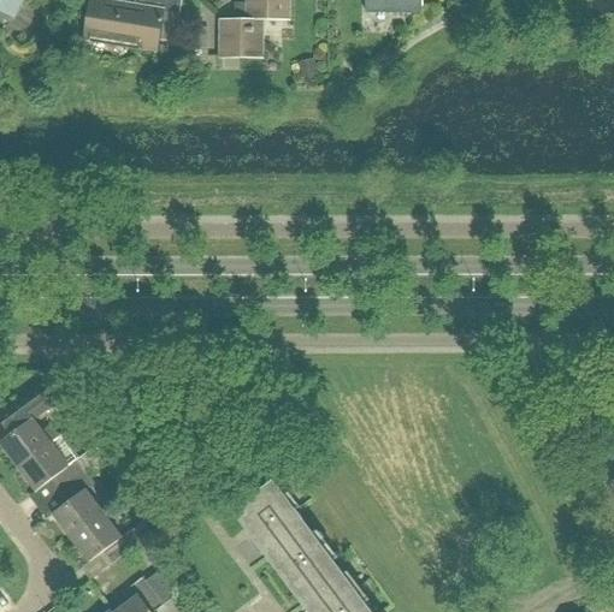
[(0,4),(17,12),(22,0),(0,0),(0,4)]
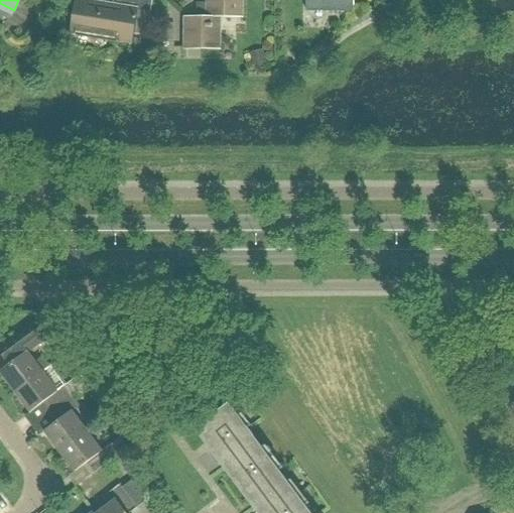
[(73,33),(73,29),(71,29),(71,26),(115,33),(114,38),(112,38),(112,39),(130,42),(132,29),(144,31),(143,34),(145,34),(150,0),(112,0),(111,4),(83,0),(74,0),(69,32),(73,33)]
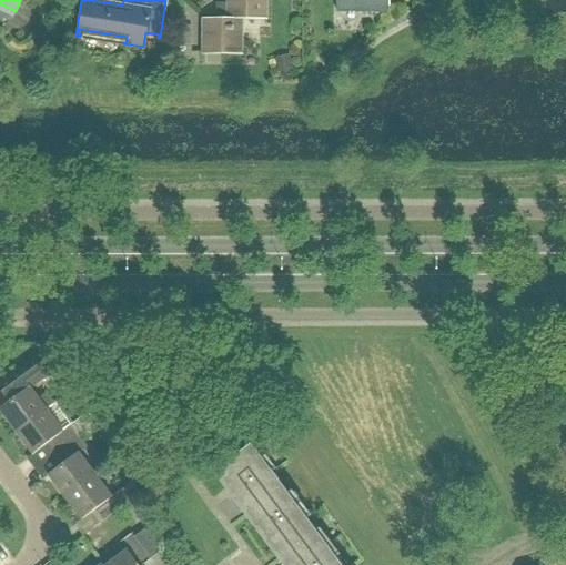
[(265,17),(265,0),(225,0),(225,7),(218,7),(218,17),(201,17),(200,52),(241,53),(241,17),(265,17)]
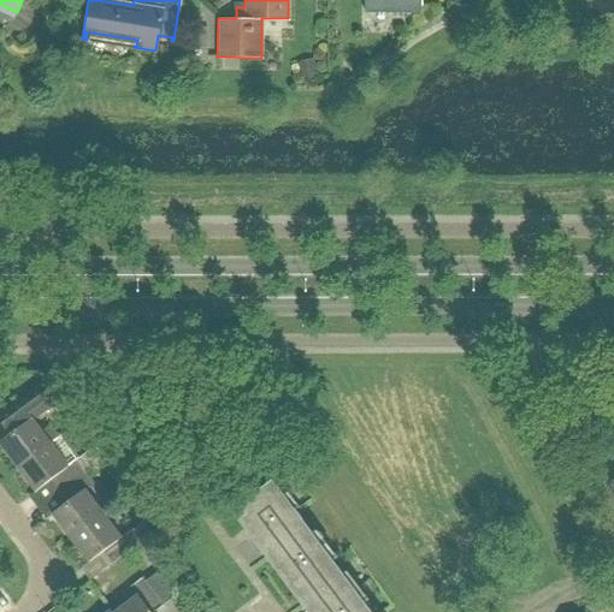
[(362,0),(364,11),(420,11),(420,0),(362,0)]
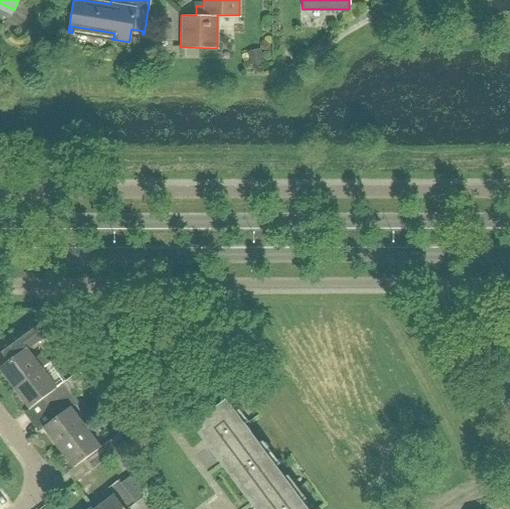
[(0,370),(14,388),(42,367),(41,366),(48,361),(40,350),(33,355),(27,347),(44,334),(32,318),(0,341),(0,343),(11,358),(0,366),(0,370)]
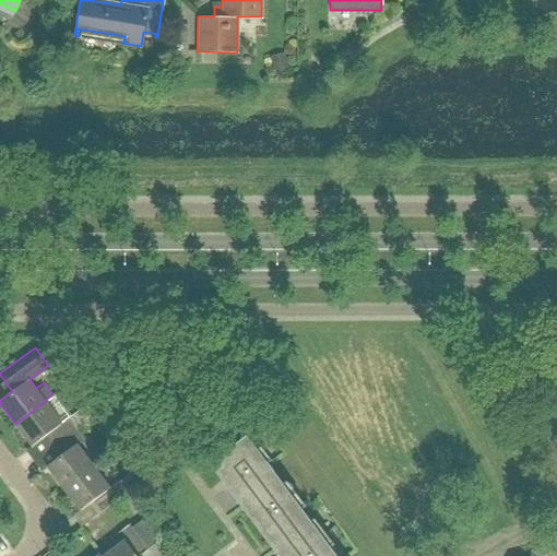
[(61,422),(46,401),(15,424),(32,446),(45,435),(52,446),(78,427),(69,415),(61,422)]
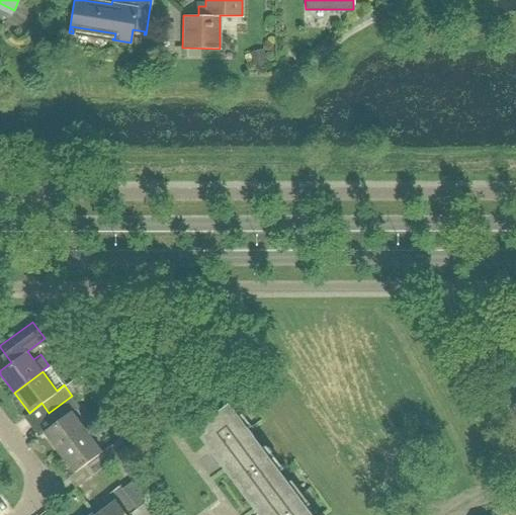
[(44,431),(59,452),(87,431),(72,411),(79,405),(72,396),(49,413),(56,422),(44,431)]
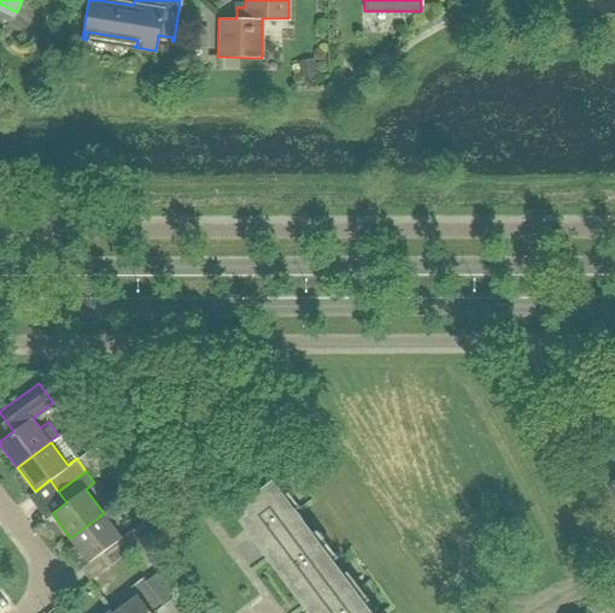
[(273,481),(232,512),(308,612),(372,612),(303,519),(294,508),(294,510),(273,481)]
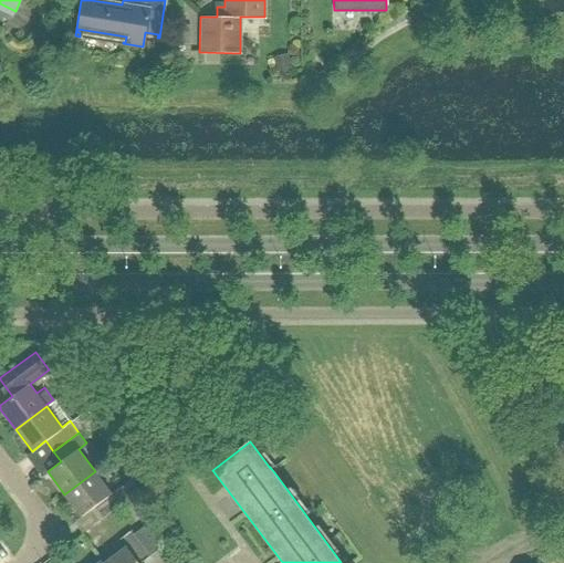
[(111,492),(95,471),(64,494),(81,517),(94,506),(102,517),(141,488),(132,477),(111,492)]
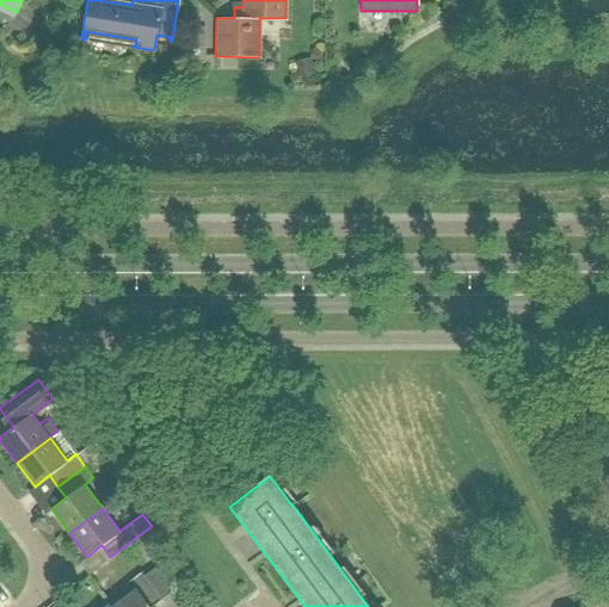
[(111,606),(112,606),(149,606),(160,598),(141,571),(128,580),(135,589),(111,606)]
